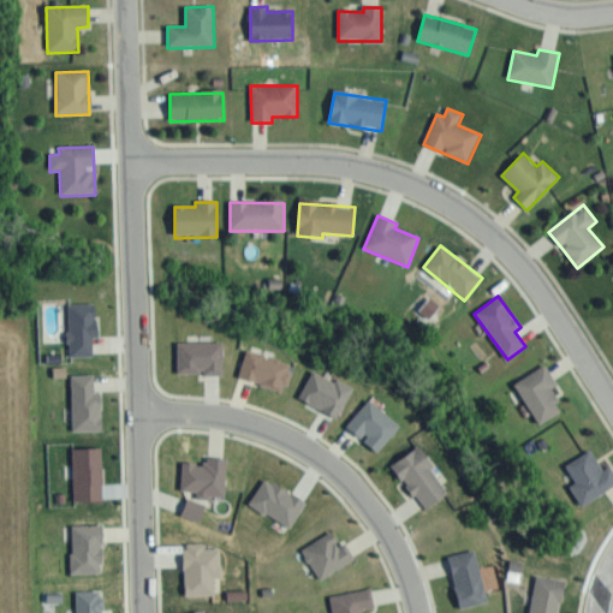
[(67,304),(69,357),(93,356),(91,338),(96,338),(96,303),(67,304)]
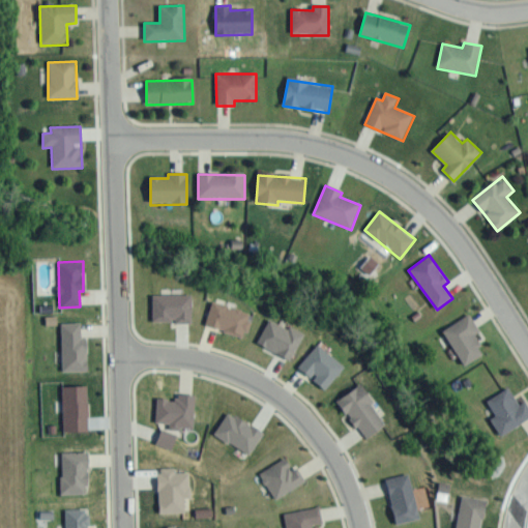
[(151,295),(152,323),(192,322),(191,294),(151,295)]
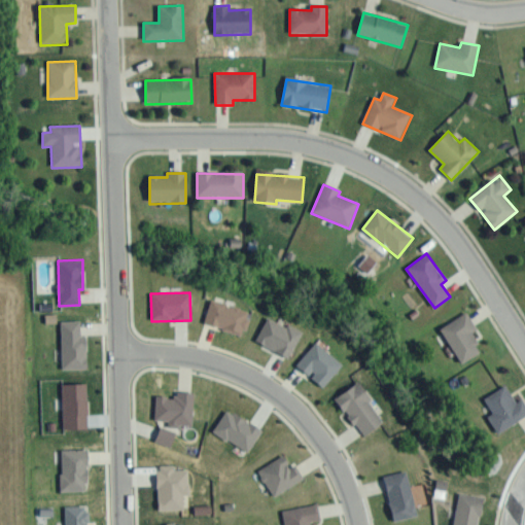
[(204,325),(244,335),(249,310),(209,301),(204,325)]
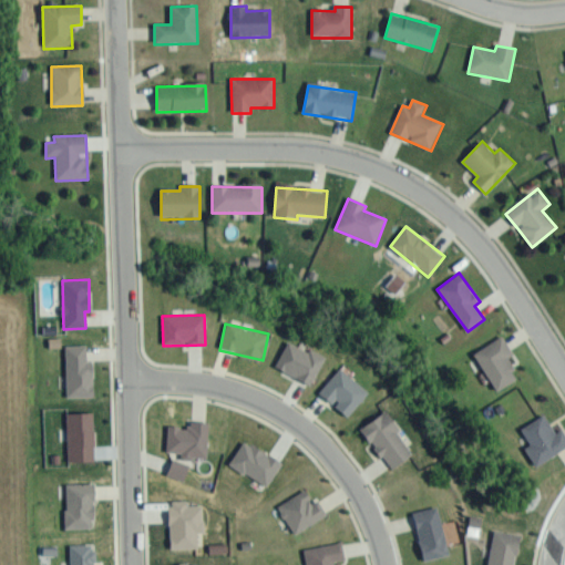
[(520,378),(507,359),(514,355),(502,336),(473,353),(497,392),(520,378)]
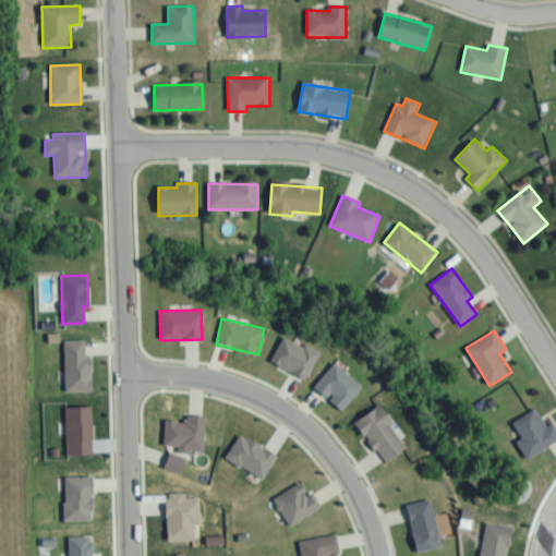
[(321,351),(305,342),(302,347),(283,337),(269,361),(304,381),(321,351)]
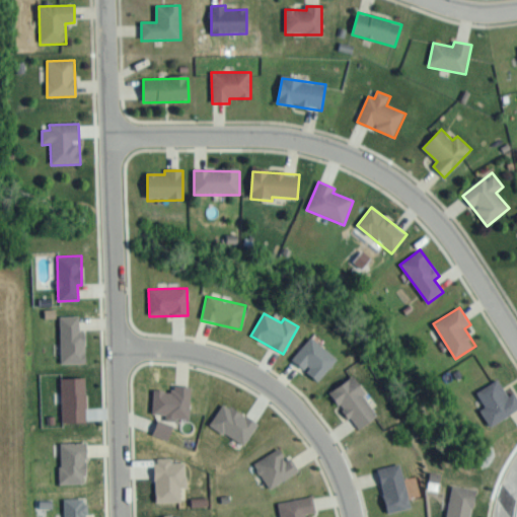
[(85,363),(84,331),(79,331),(79,316),(60,316),(61,364),(85,363)]
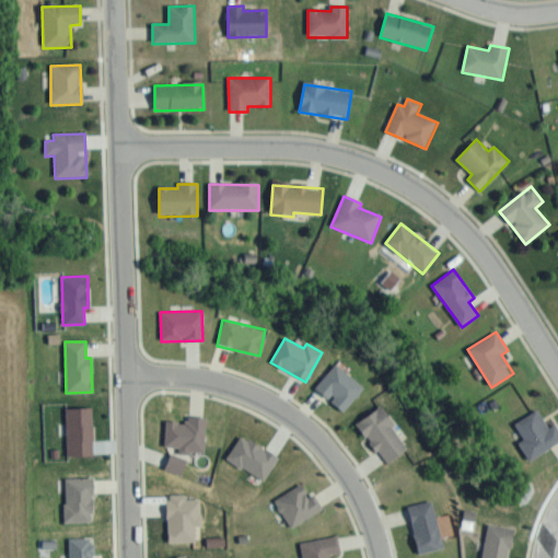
[(329,399),(343,411),(363,388),(336,363),(314,387),(328,400),(329,399)]
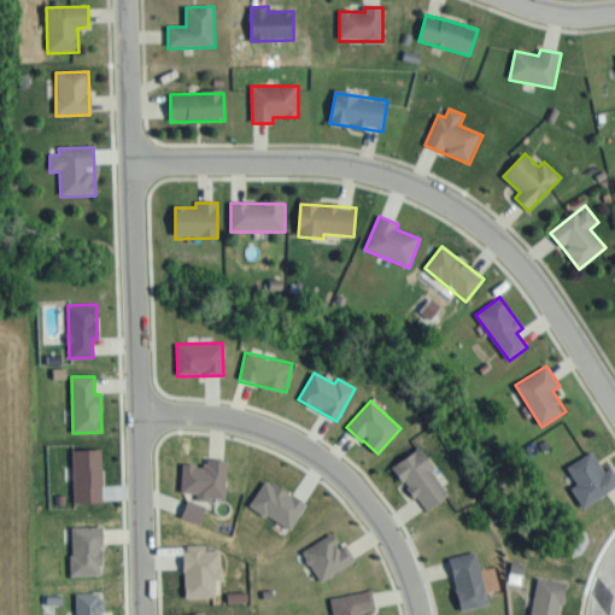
[(423,513),(450,496),(420,449),(393,464),(423,513)]
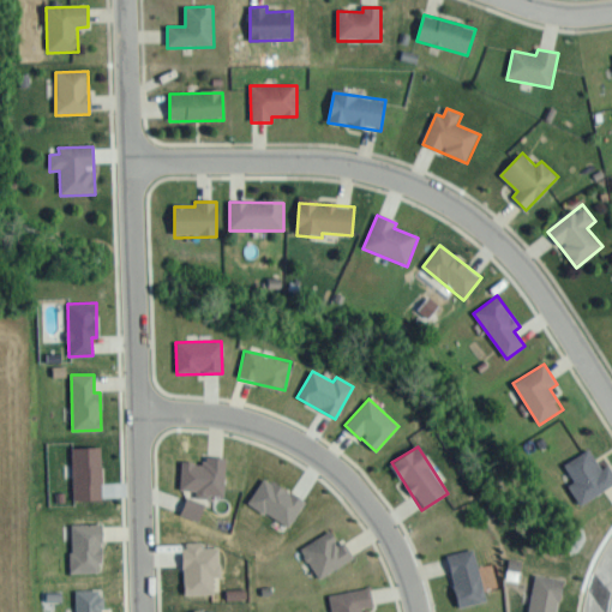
[(101,448),(72,448),(73,501),(102,499),(101,448)]
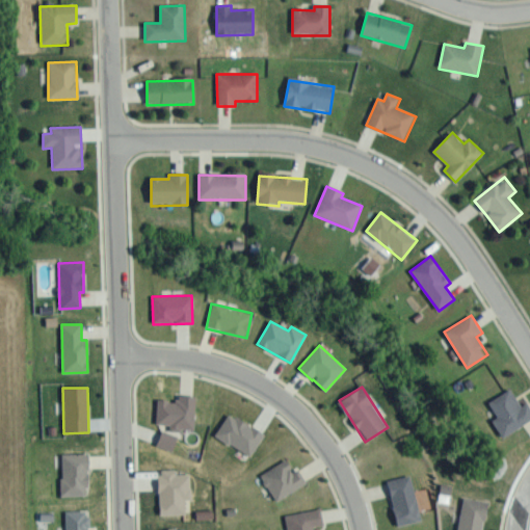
[(529,413),(525,405),(522,406),(511,389),(488,402),(498,417),(493,421),(503,438),(529,420),(529,413)]
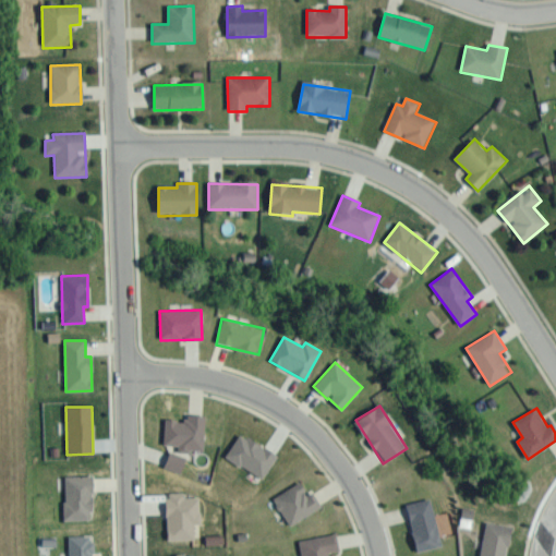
[(204,451),(205,415),(185,414),(185,421),(165,420),(164,445),(179,446),(178,450),(204,451)]
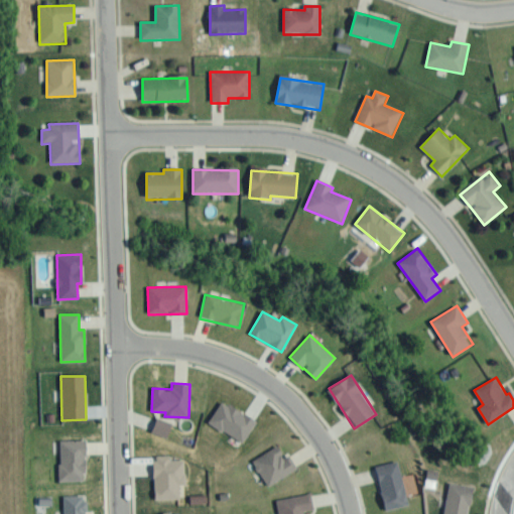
[(257,421),(223,400),(209,422),(243,443),(257,421)]
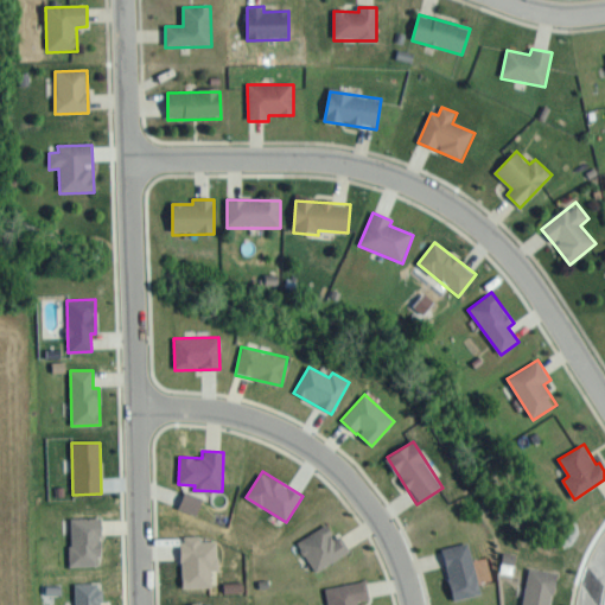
[(203,498),(184,492),(179,510),(197,515),(203,498)]
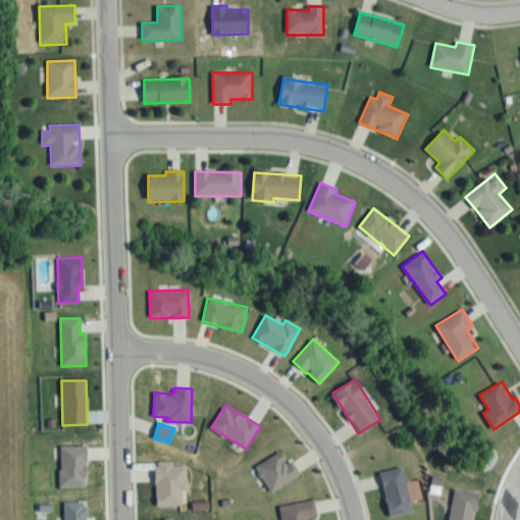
[(86,446),(60,447),(61,487),(87,486),(86,446)]
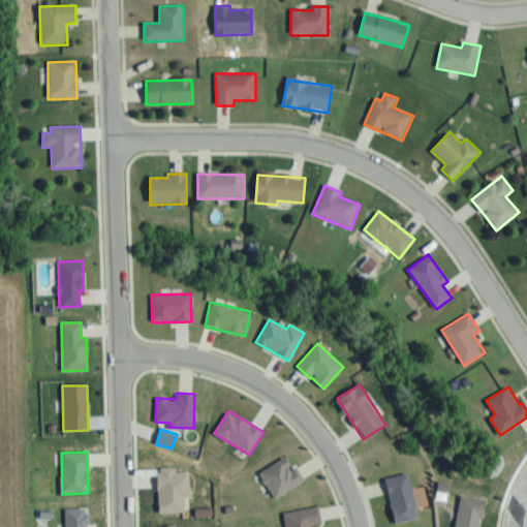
[(306,481),(297,466),(292,469),(285,457),(259,472),(276,499),(306,481)]
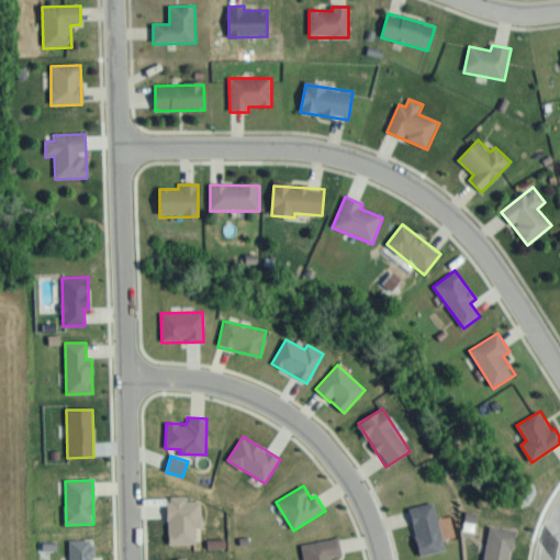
[(202,501),(186,501),(186,496),(169,496),(169,545),(197,545),(197,527),(203,527),(202,501)]
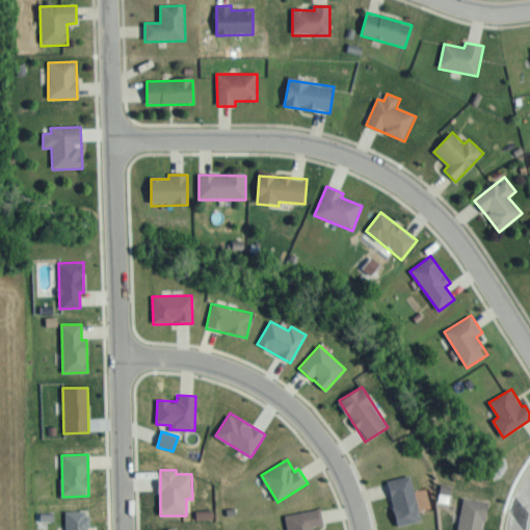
[(398,527),(421,521),(409,476),(387,481),(398,527)]
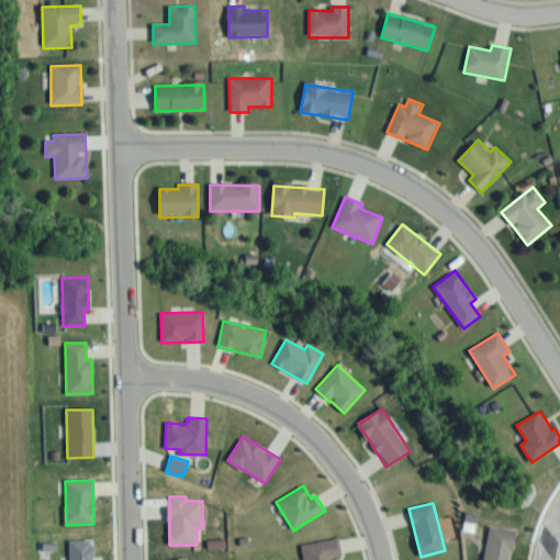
[(508,559),(513,530),(489,527),(483,559),(508,559)]
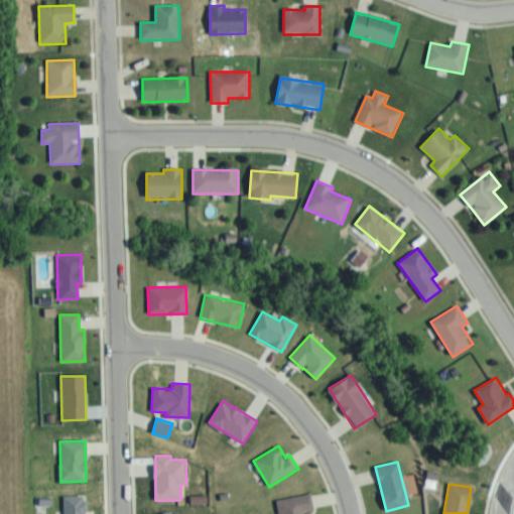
[(305,513),(305,511),(313,510),(312,495),(278,499),(279,513),(305,513)]
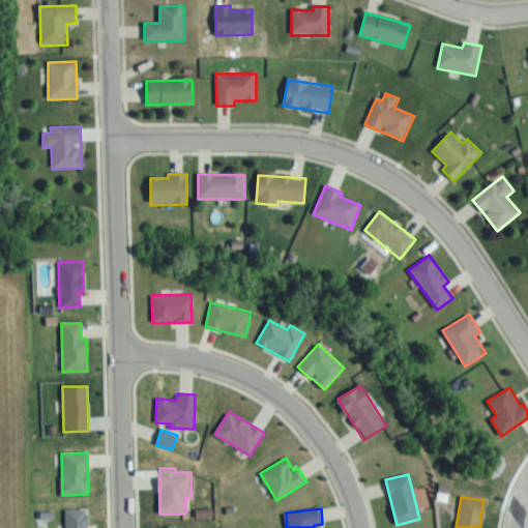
[(89,527),(88,510),(65,510),(65,527),(89,527)]
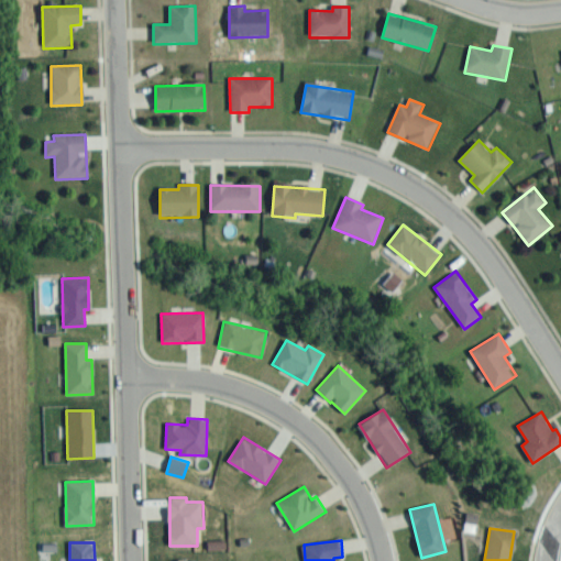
All buildings are outlined.
